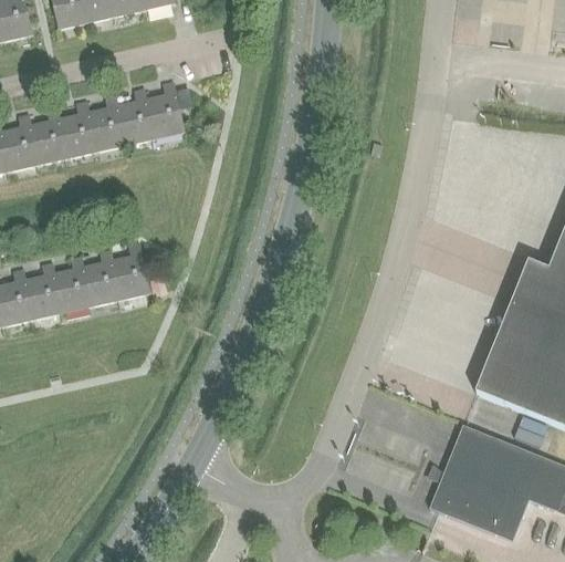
[(0,31),(2,41),(31,34),(23,0),(0,0),(0,31)]
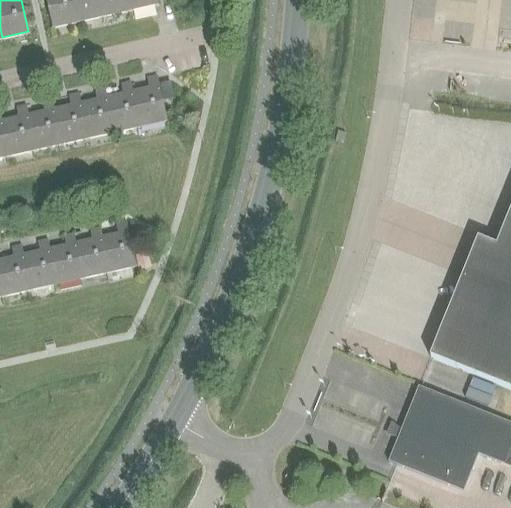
[(79,20),(74,0),(45,0),(51,26),(79,20)]
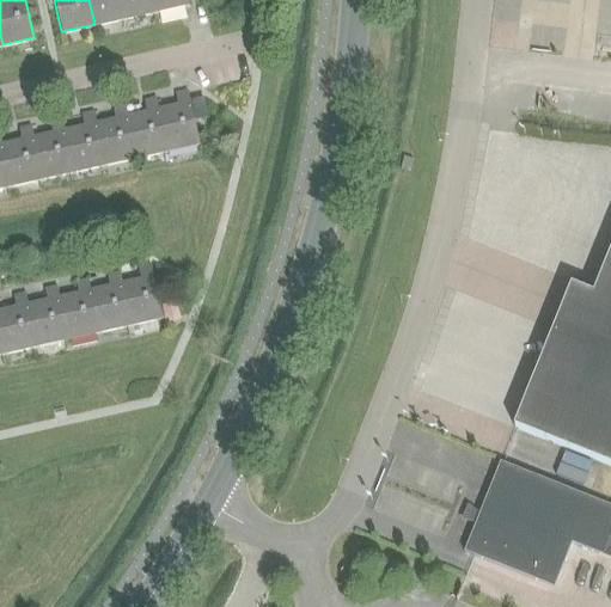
[(126,17),(121,0),(89,0),(95,24),(126,17)]
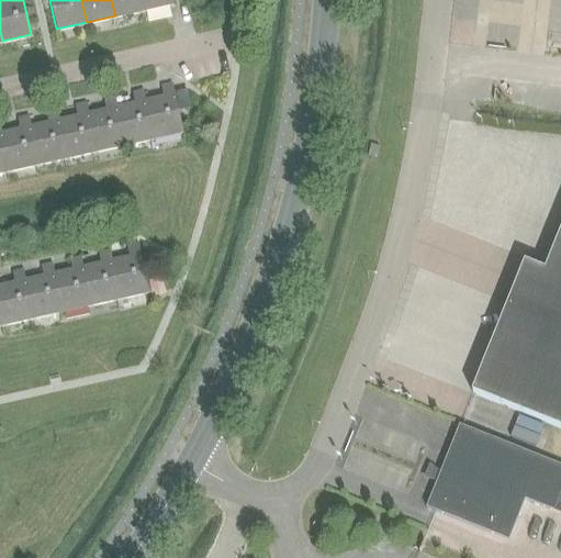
[(144,9),(142,0),(111,0),(115,15),(144,9)]
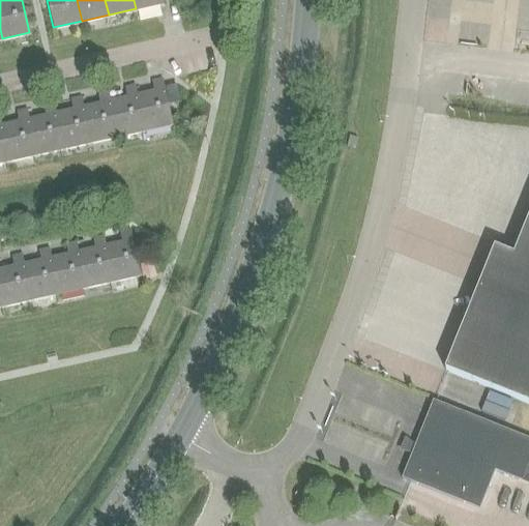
[(134,0),(136,8),(163,2),(162,0),(134,0)]
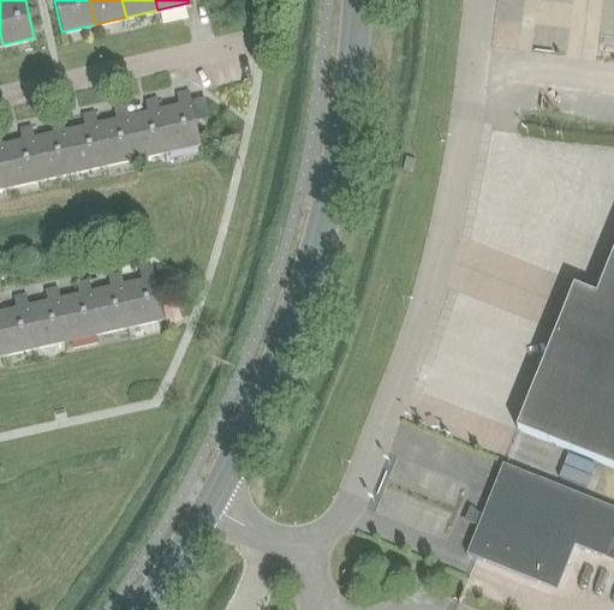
[(178,103),(159,108),(168,150),(200,143),(188,89),(176,93),(178,103)]
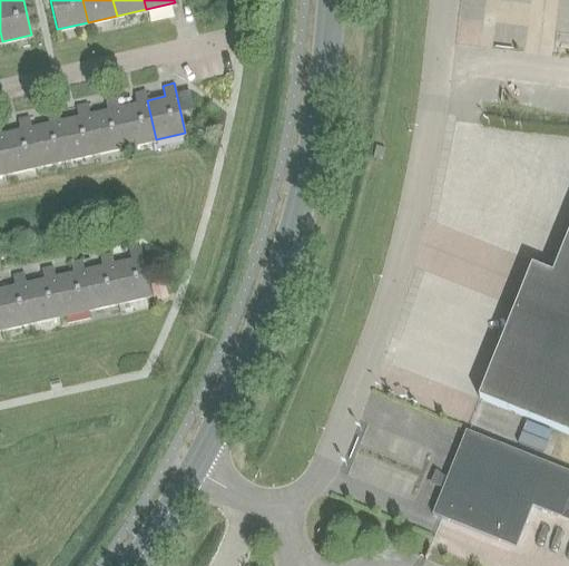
[(136,103),(118,107),(127,146),(156,139),(147,100),(145,89),(133,91),(136,103)]
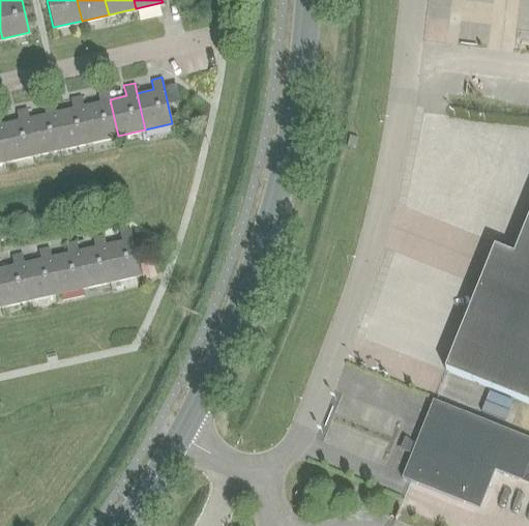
[(168,100),(177,98),(174,84),(165,86),(168,100)]
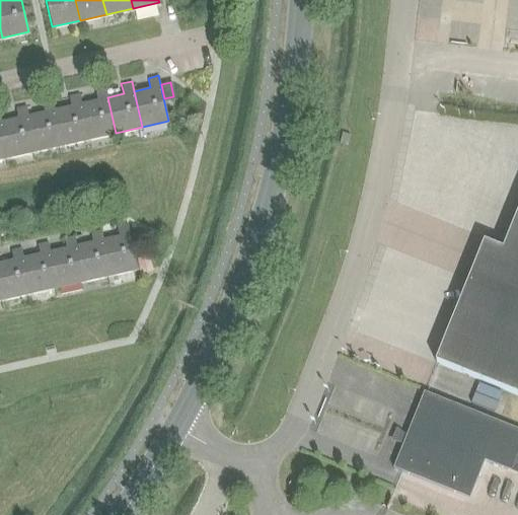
[(96,99),(81,103),(88,139),(116,133),(107,97),(105,87),(94,89),(96,99)]
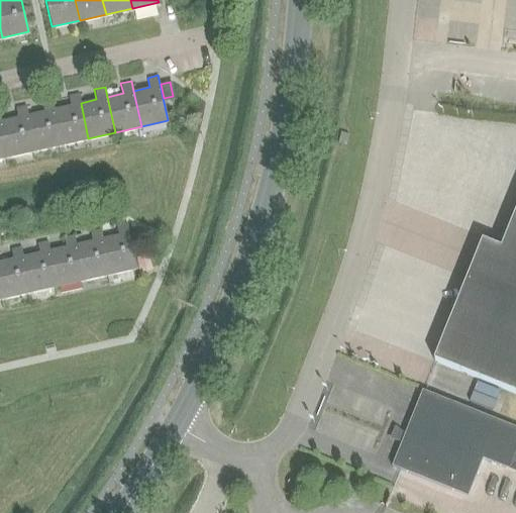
[(70,105),(54,108),(62,143),(88,138),(81,103),(78,93),(68,95),(70,105)]
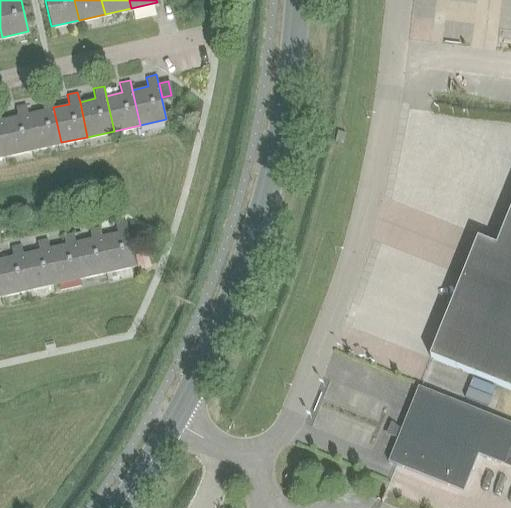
[(43,110),(27,113),(35,148),(61,142),(53,107),(51,98),(41,100),(43,110)]
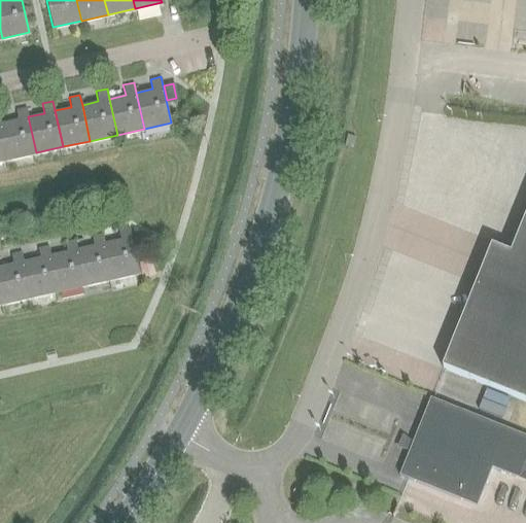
[(18,118),(1,123),(9,159),(36,152),(28,116),(26,106),(15,109),(18,118)]
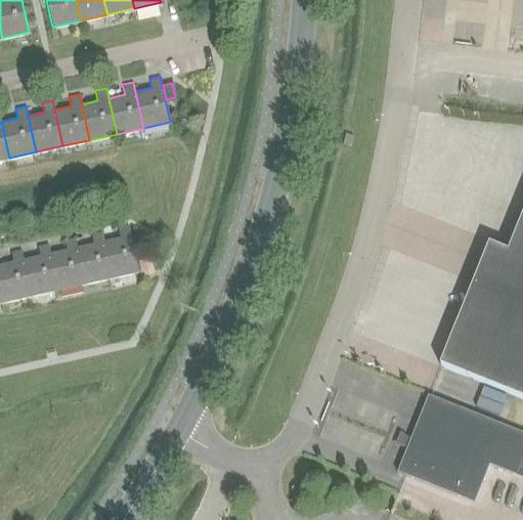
[(0,160),(9,158),(1,122),(0,117),(0,160)]
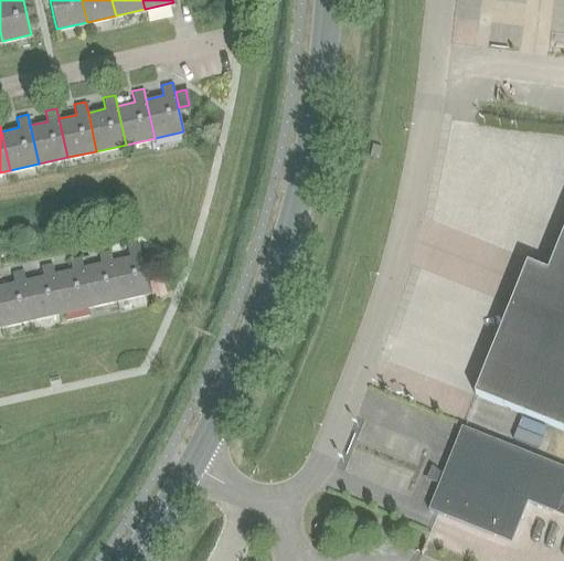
[(527,262),(474,392),(563,429),(563,226),(547,270),(527,262)]
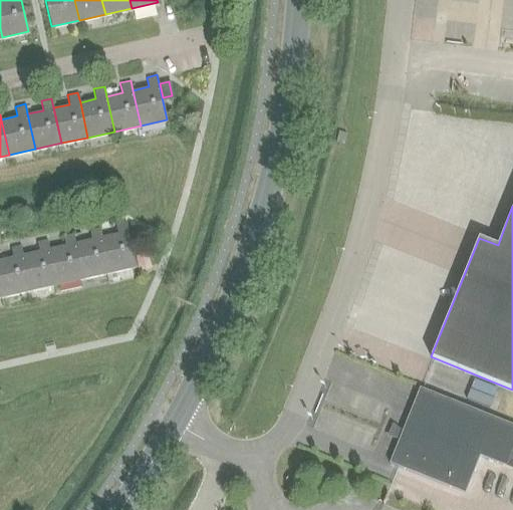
[(117,233),(101,236),(109,271),(136,266),(125,221),(115,223),(117,233)]
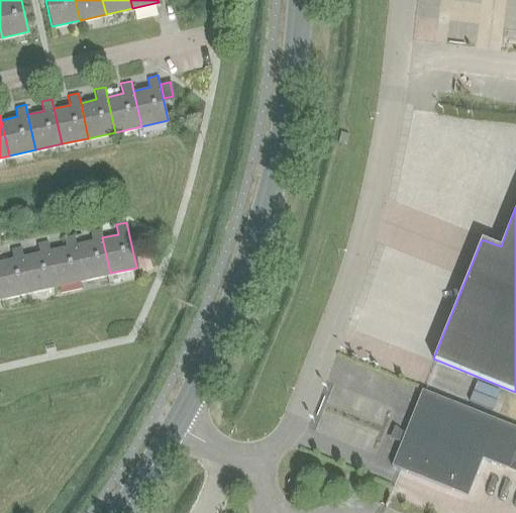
[(92,240),(76,243),(84,279),(110,273),(102,237),(100,228),(90,230),(92,240)]
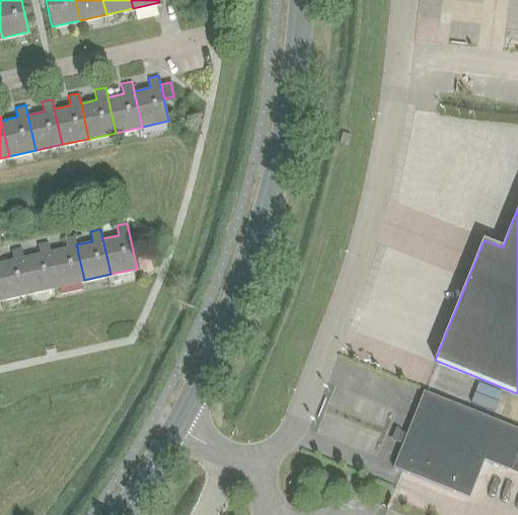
[(66,247),(50,250),(58,286),(84,280),(76,244),(74,234),(64,237),(66,247)]
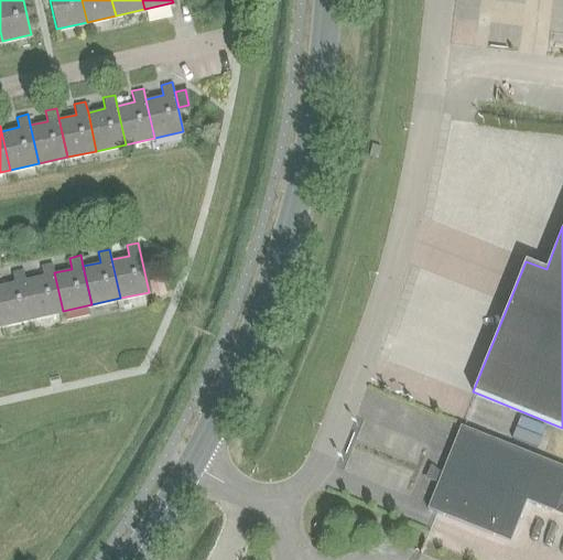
[(43,275),(25,279),(34,318),(63,311),(54,272),(52,261),(41,265),(43,275)]
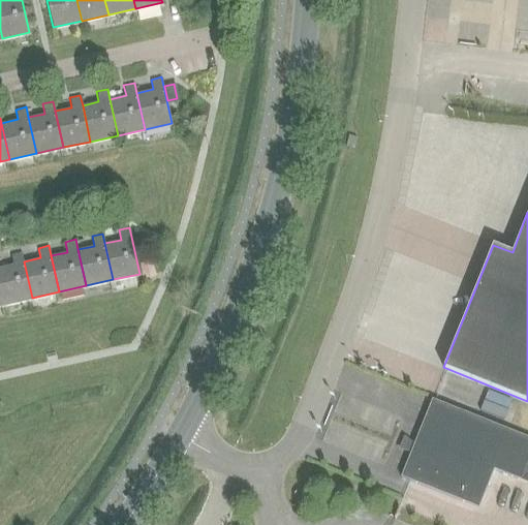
[(13,264),(0,267),(0,281),(5,304),(32,298),(24,261),(22,251),(10,254),(13,264)]
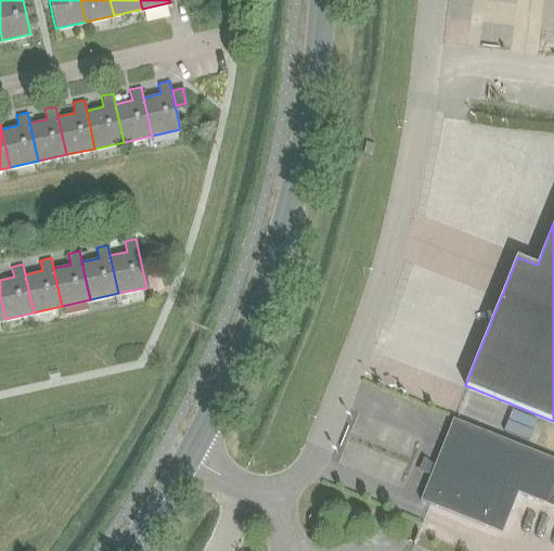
[(512,415),(509,428),(532,435),(536,422),(512,415)]
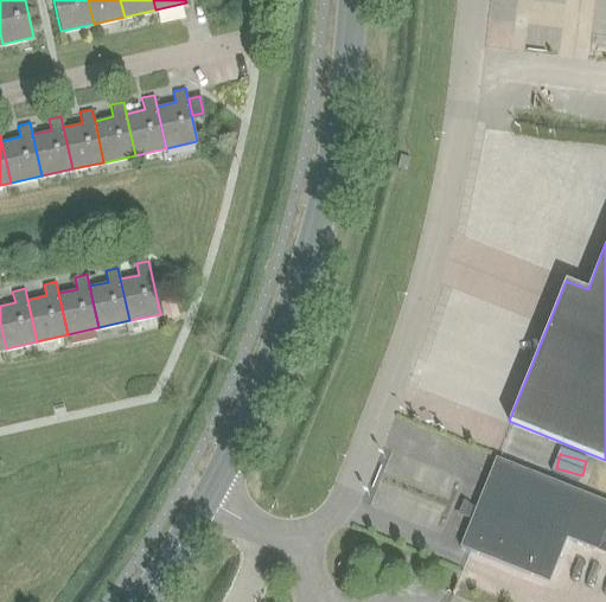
[(605,500),(495,456),(459,545),(549,581),(566,537),(605,552),(605,500)]
